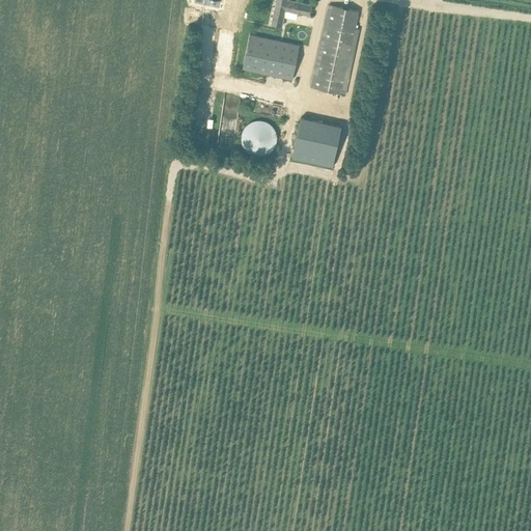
[(276,0),(272,24),(283,27),(284,18),(290,19),(291,12),(309,17),(312,5),(289,0),(276,0)]
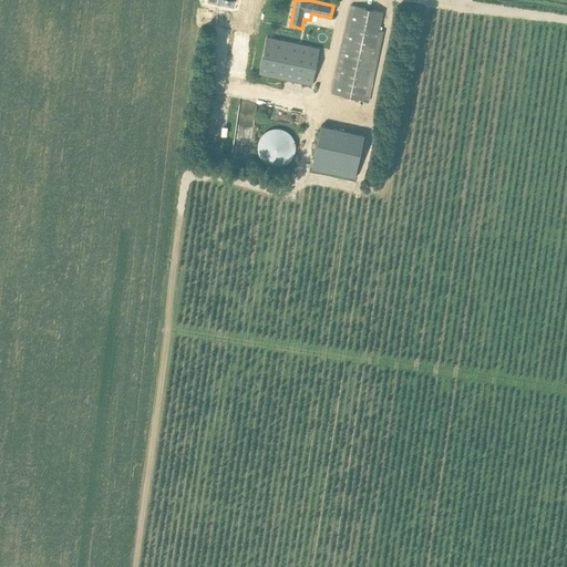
[(351,4),(349,16),(332,94),(369,102),(381,41),(383,31),(379,30),(382,12),(351,4)]
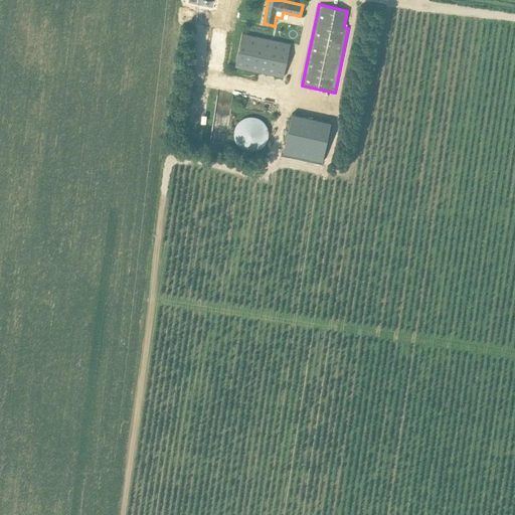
[(242,34),(235,67),(284,77),(291,44),(242,34)]
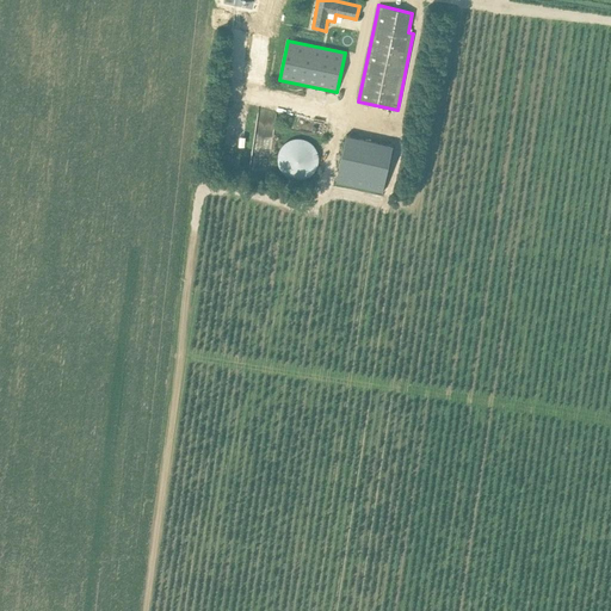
[(337,183),(380,192),(382,192),(393,144),(347,135),(337,183)]
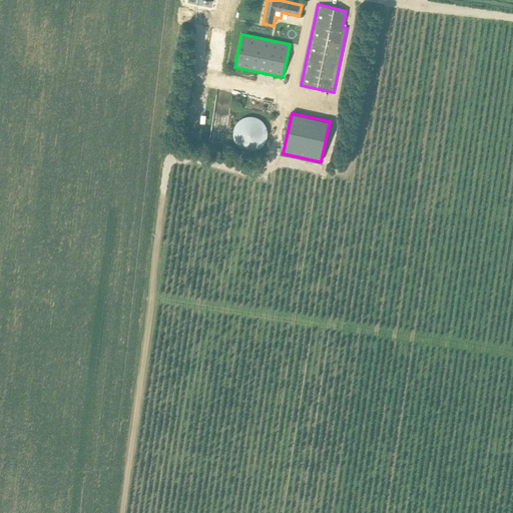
[(268,138),(269,133),(268,127),(265,123),(262,119),(257,116),(250,116),(245,116),(240,119),(237,123),(234,127),(233,133),(234,138),(237,143),(240,147),(245,149),(250,150),(257,149),(262,147),(265,143),(268,138)]
